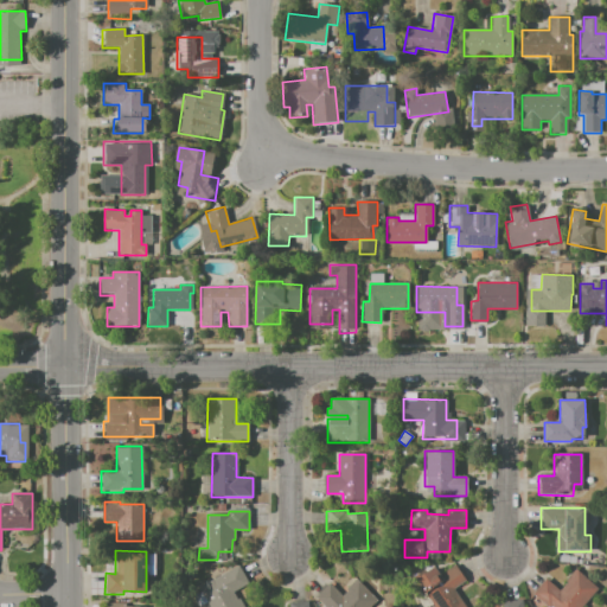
[(209,606),(198,587),(237,566),(248,583),(234,590),(243,606),(209,606)]
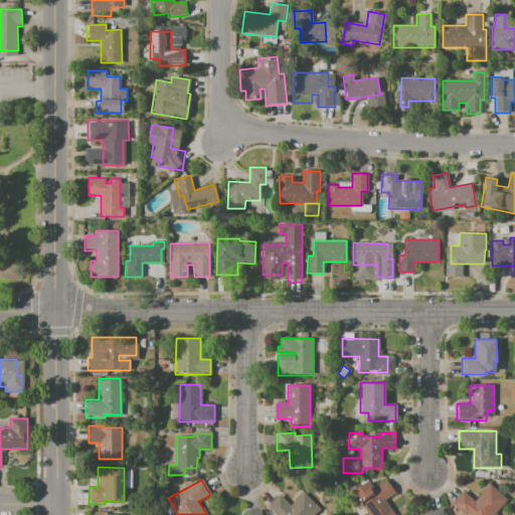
[(366,514),(350,491),(366,480),(375,494),(389,484),(399,498),(385,508),(389,514),(387,514),(366,514)]
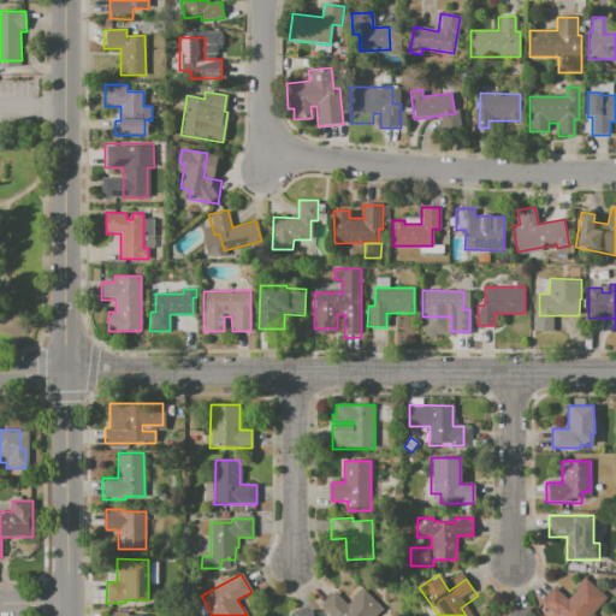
[(585,578),(608,598),(591,615),(587,615),(584,612),(580,615),(560,615),(557,614),(555,615),(554,615),(540,603),(554,588),(568,600),(575,592),(573,591),(585,578)]
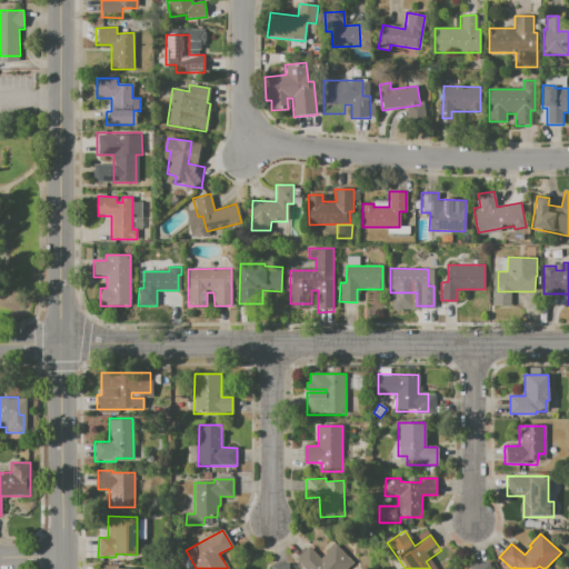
[(303,568),(296,560),(309,547),(319,558),(332,547),(351,567),(348,568),(309,568),(308,567),(306,568),(303,568)]
